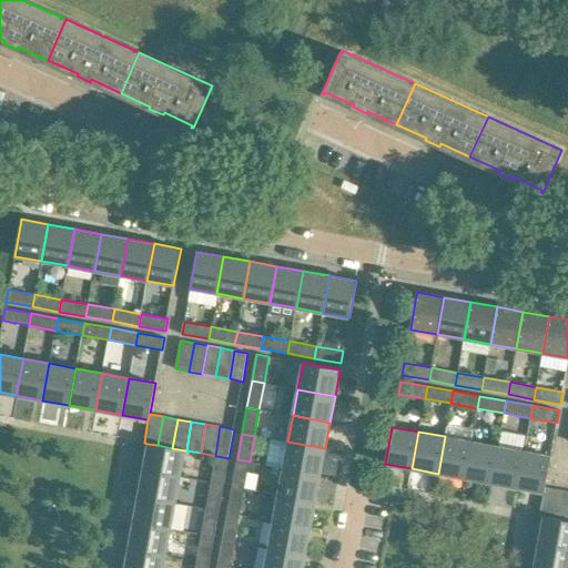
[(438,474),(465,478),(472,442),(445,436),(438,474)]
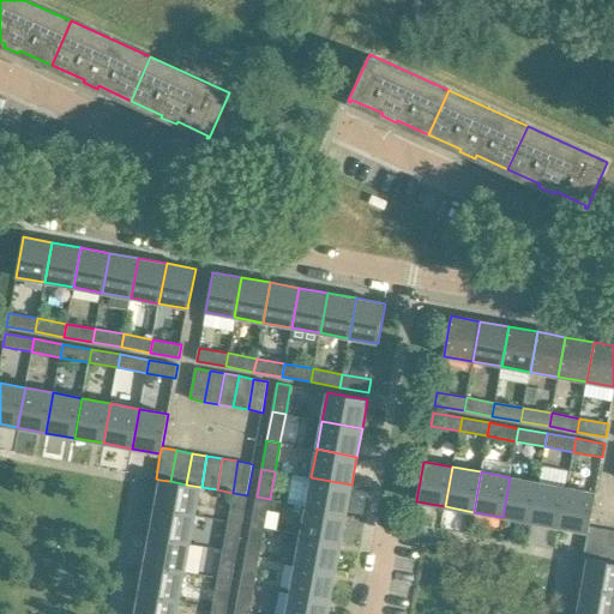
[(345,513),(351,485),(311,477),(306,506),(345,513)]
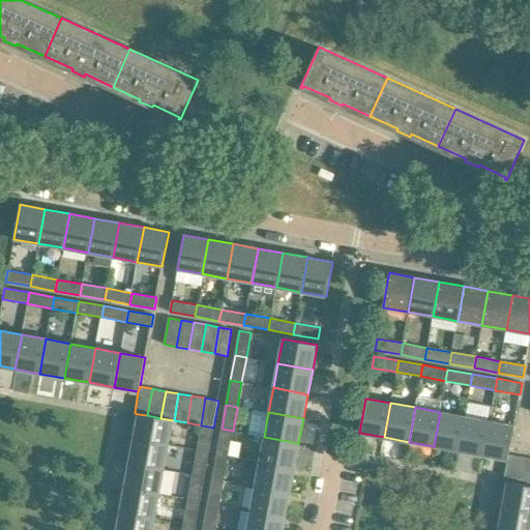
[(434,446),(458,450),(465,416),(440,412),(434,446)]
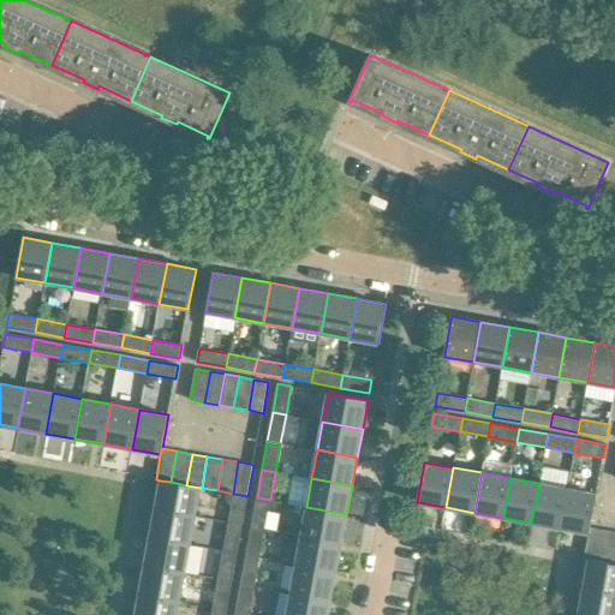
[(186,485),(171,482),(160,481),(155,508),(195,515),(201,488),(186,485)]
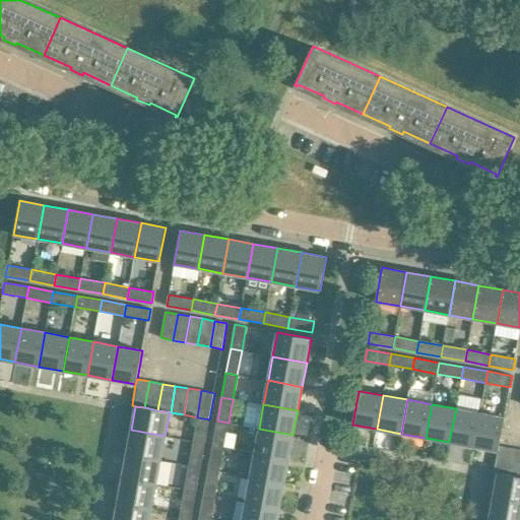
[(449,442),(473,447),(479,412),(456,408),(449,442)]
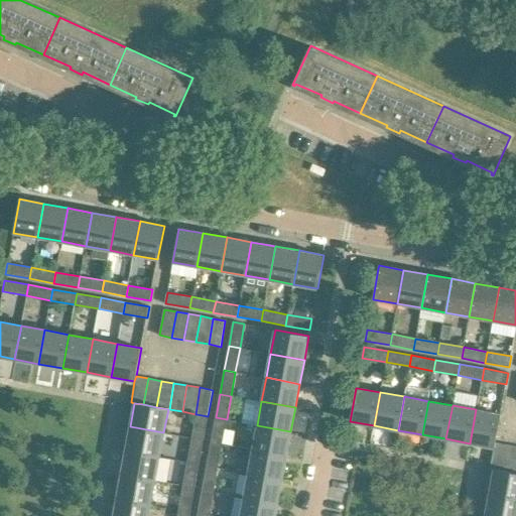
[(501,414),(476,409),(470,443),(494,447),(495,442),(501,414)]
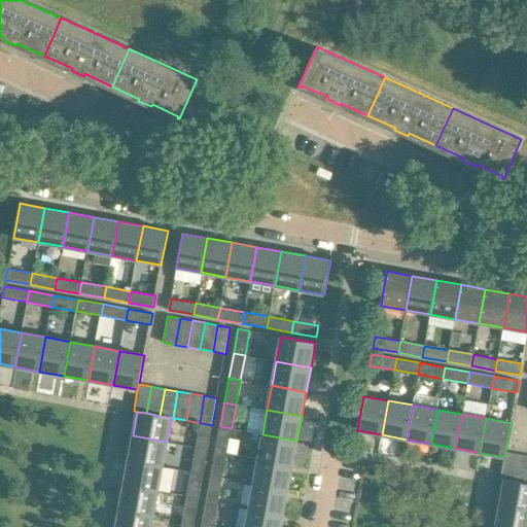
[(208,449),(212,425),(201,423),(197,447),(208,449)]
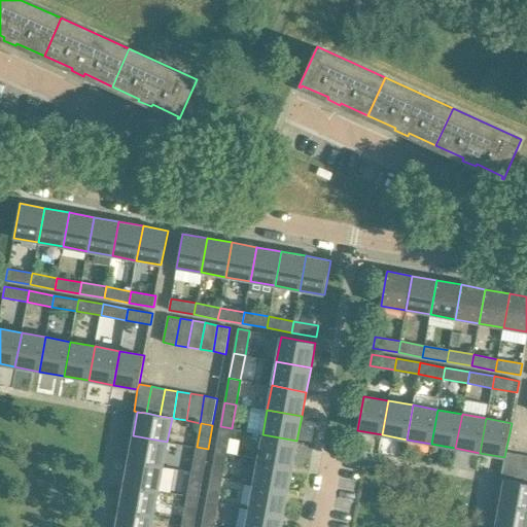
[(232,428),(220,426),(215,451),(226,453),(232,428)]
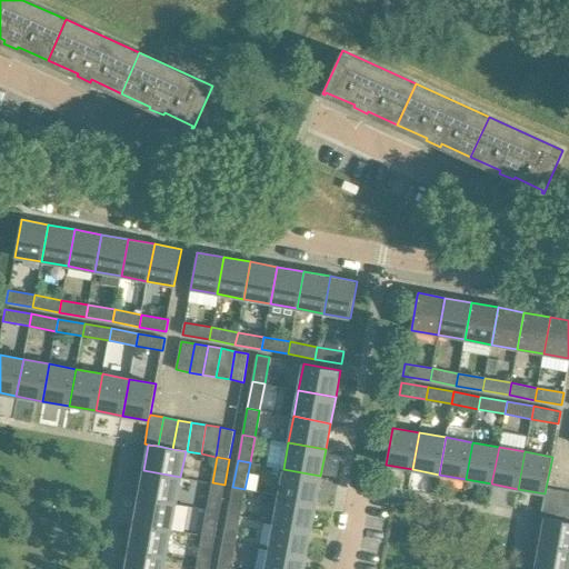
[(283,469),(279,496),(316,502),(320,476),(283,469)]
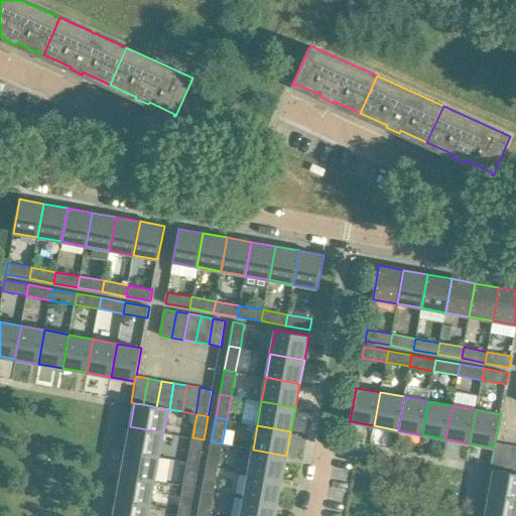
[(130,426),(126,450),(159,457),(163,432),(130,426)]
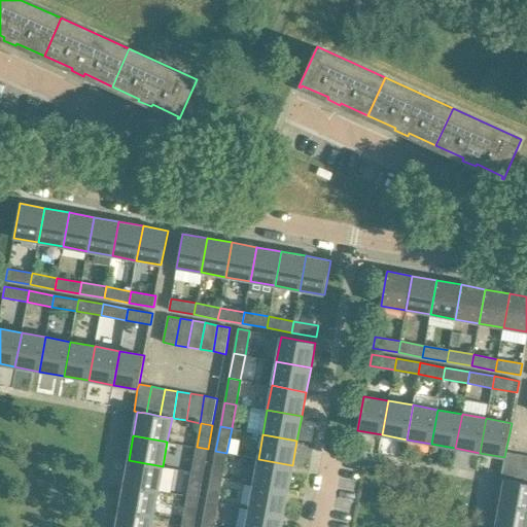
[(197,447),(191,471),(203,473),(208,449),(197,447)]
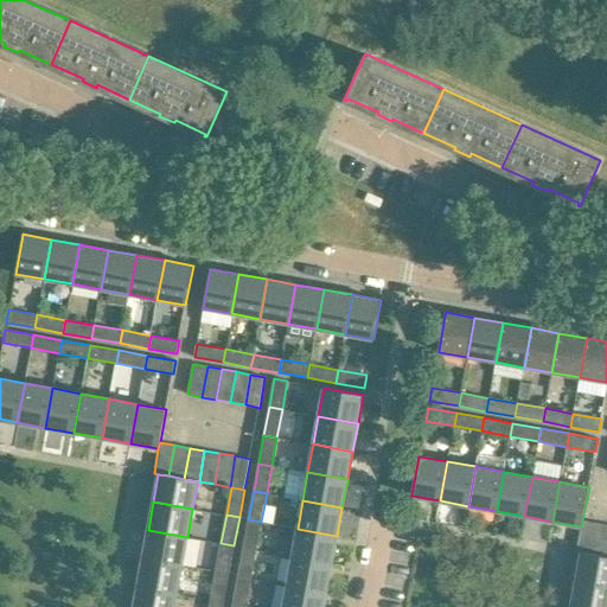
[(256,550),(261,522),(248,519),(243,548),(256,550)]
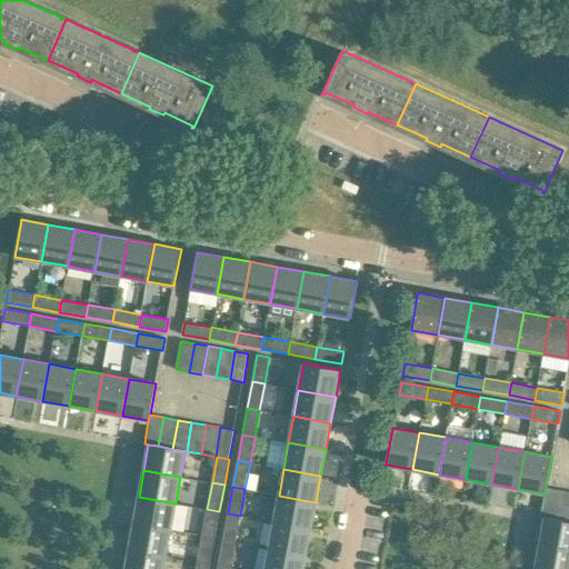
[(560,490),(546,488),(545,493),(540,515),(540,517),(545,517),(545,518),(555,519),(560,490)]
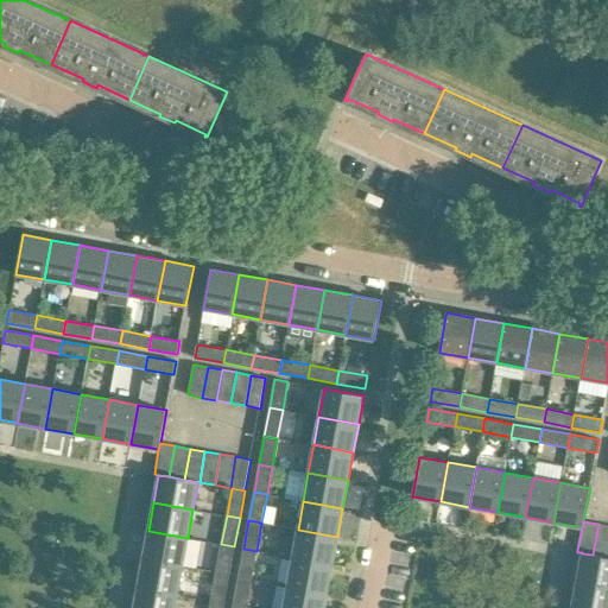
[(607,525),(599,524),(593,555),(607,557),(607,525)]
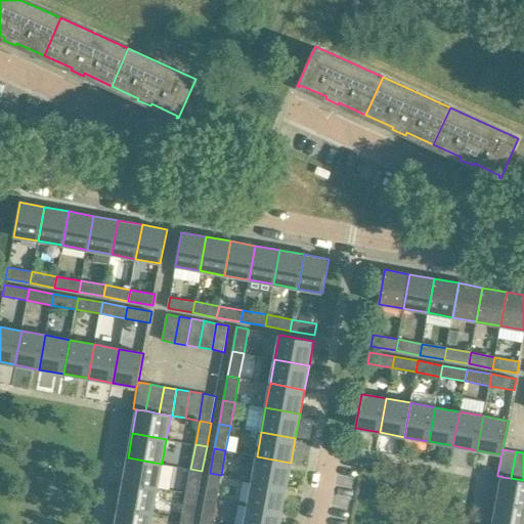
[(287,487),(291,463),(257,456),(252,481),(287,487)]
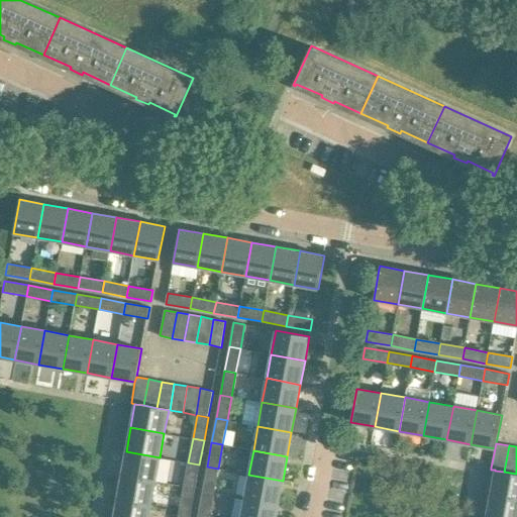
[(126,451),(121,476),(156,482),(160,457),(126,451)]
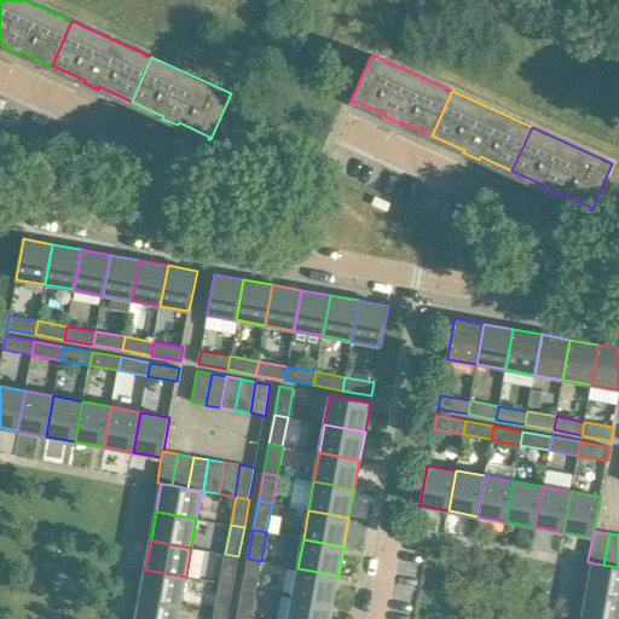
[(233,585),(238,556),(225,554),(220,583),(233,585)]
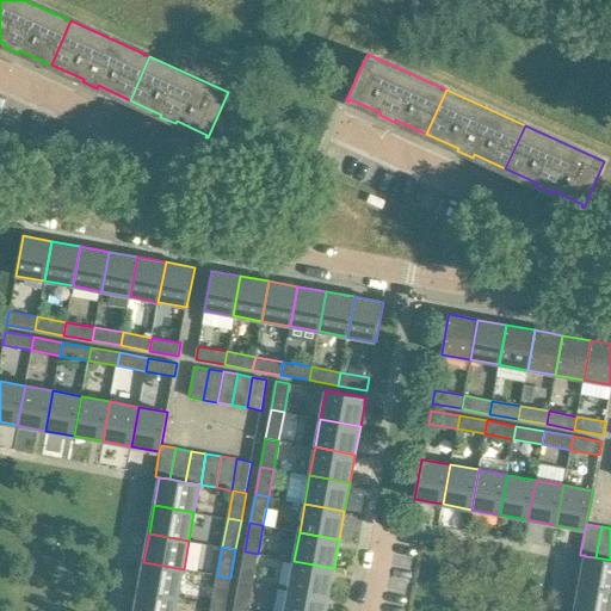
[(258,554),(245,551),(240,580),(253,582),(258,554)]
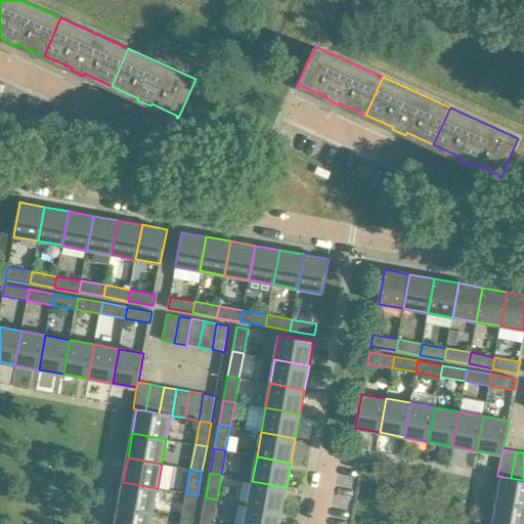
[(501,477),(497,500),(523,505),(523,480),(511,478),(501,477)]
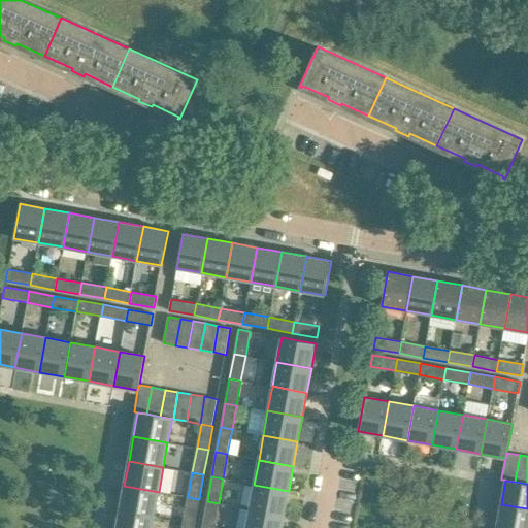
[(254,485),(250,508),(284,516),(289,491),(254,485)]
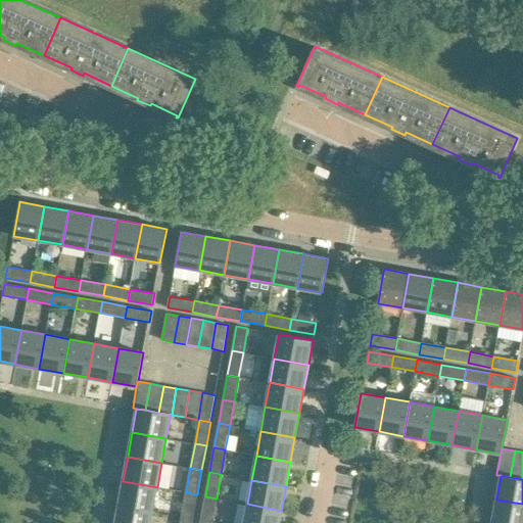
[(152,512),(157,487),(123,481),(119,506),(152,512)]
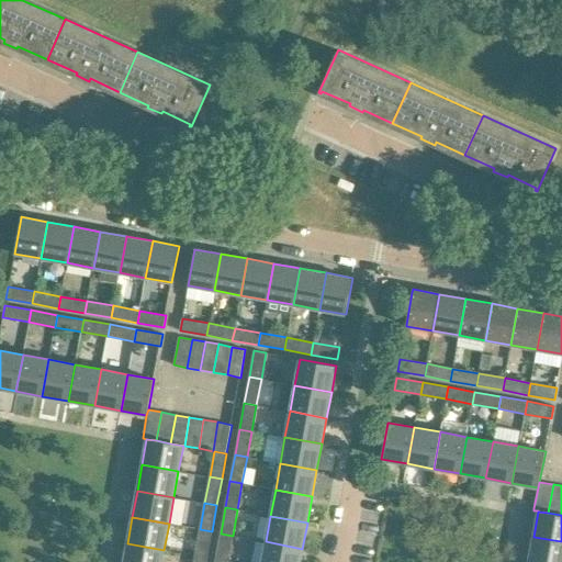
[(200,529),(194,555),(206,558),(212,531),(200,529)]
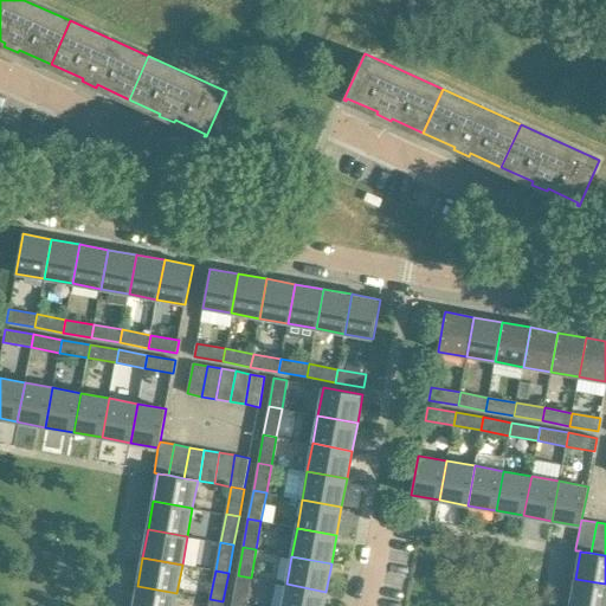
[(245,605),(251,578),(238,575),(232,604),(245,605)]
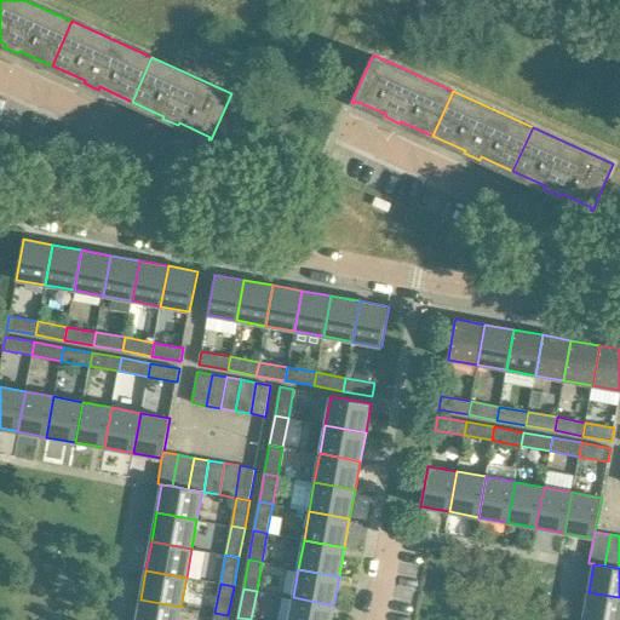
[(619,619),(619,597),(589,592),(583,619),(619,619)]
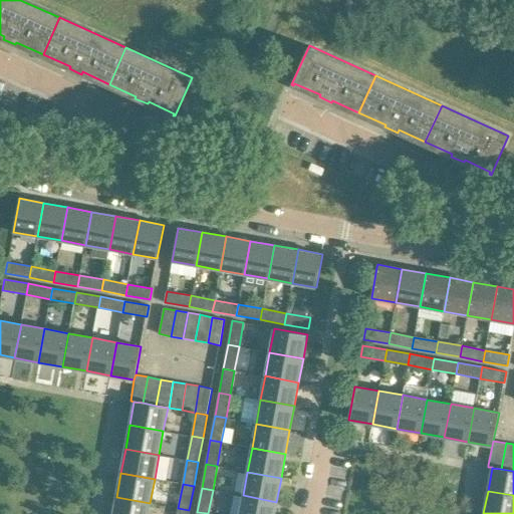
[(273,513),(276,502),(243,495),(239,513),(273,513)]
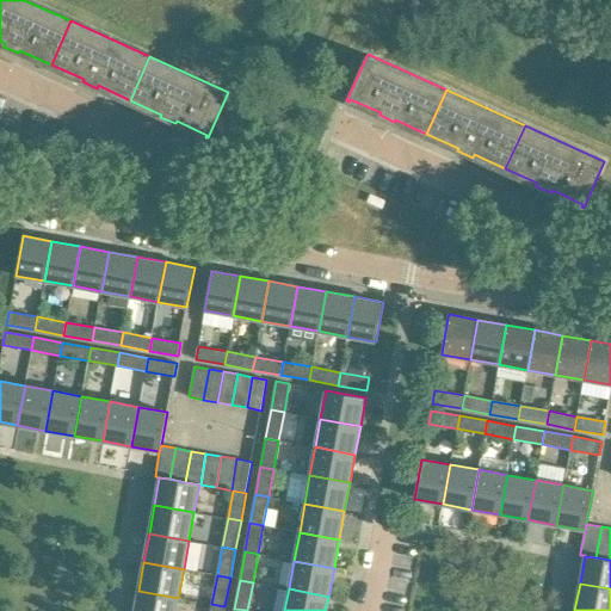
[(139,591),(134,610),(176,610),(178,598),(139,591)]
